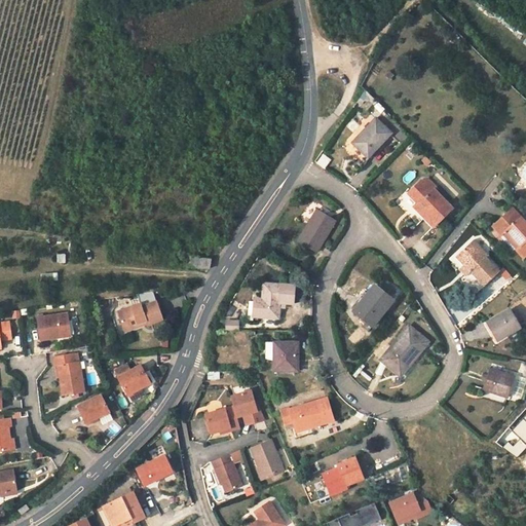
[(352,138),(368,154),(391,130),(376,115),(352,138)]
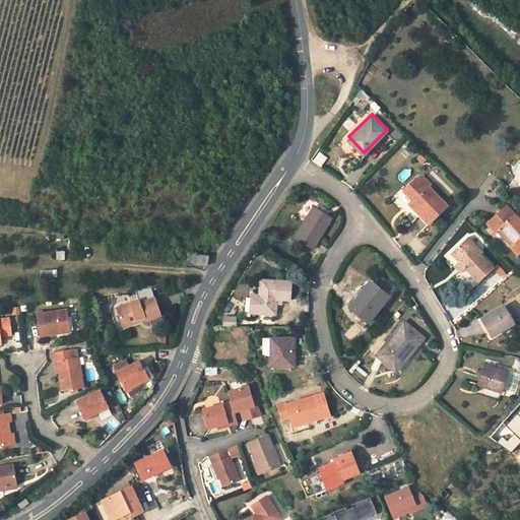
[(317,149),(311,158),(318,165),(324,155),(317,149)]
